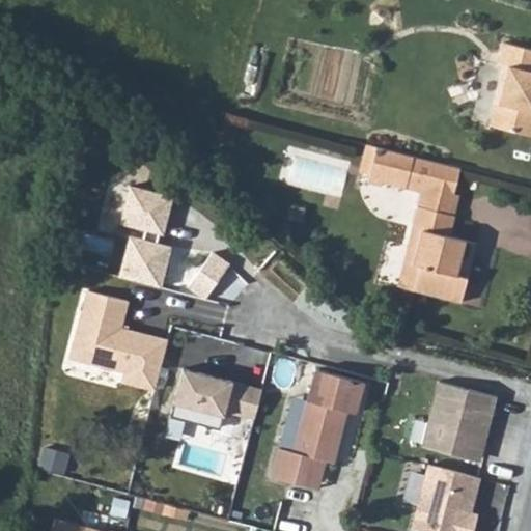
[(530,50),(499,42),(494,62),(502,64),(486,126),(530,136),(530,50)]
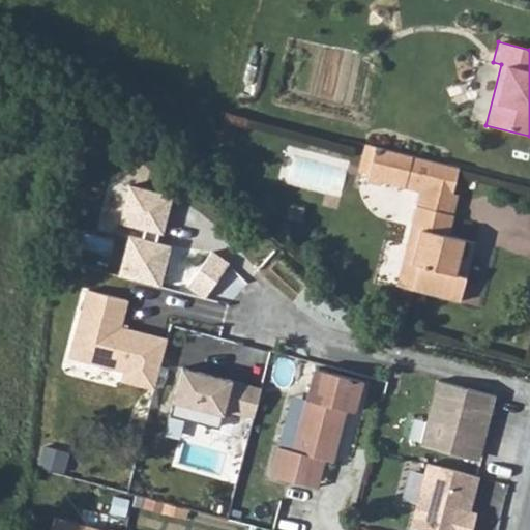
[(373,146),(363,144),(355,172),(364,175),(373,146)]
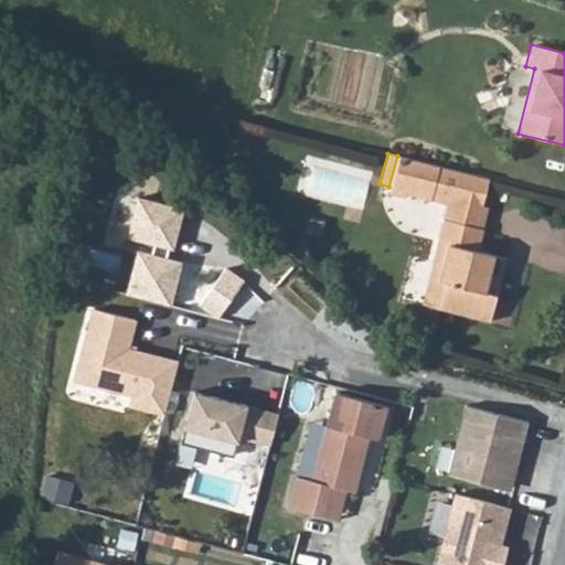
[(488,179),(397,156),(388,187),(386,195),(403,199),(404,195),(446,205),(432,262),(443,264),(438,283),(445,285),(439,310),(489,321),(504,258),(478,251),(487,208),(480,206),(488,179)]
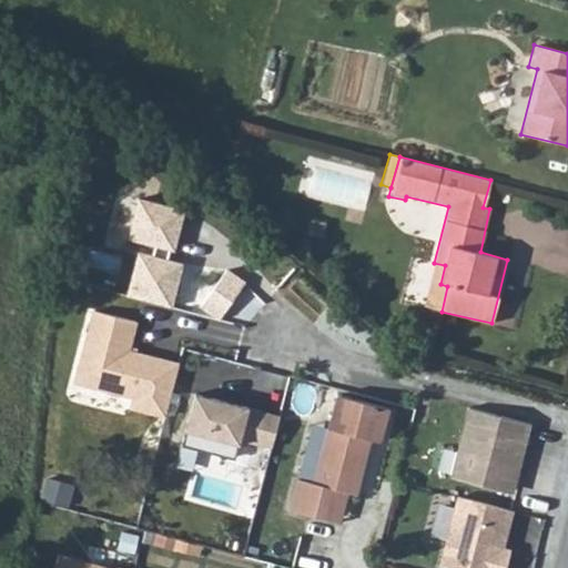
[(139,200),(129,242),(176,254),(188,211),(139,200)]
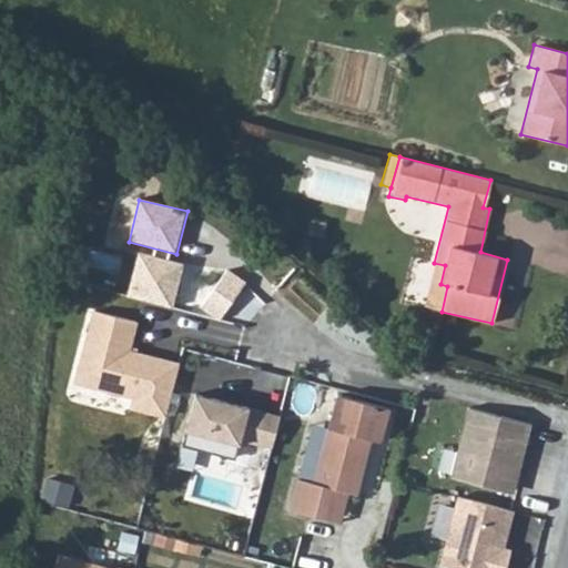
[(138,255),(128,298),(174,310),(185,265),(138,255)]
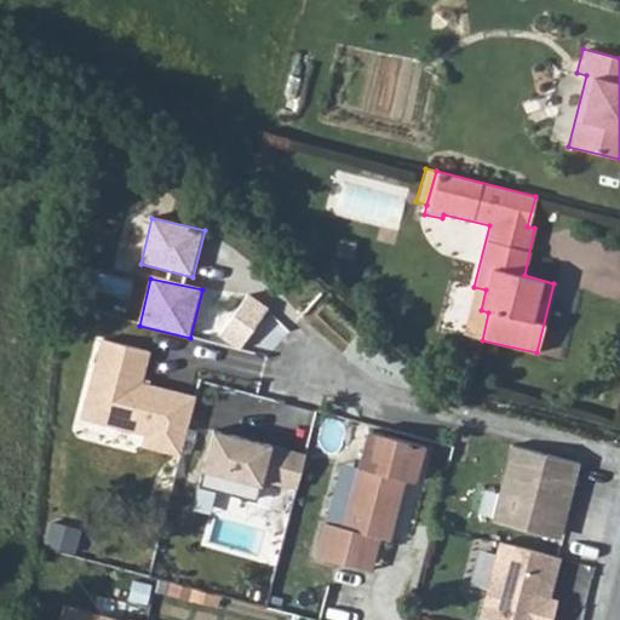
[(270,310),(250,296),(220,333),(240,349),(270,310)]
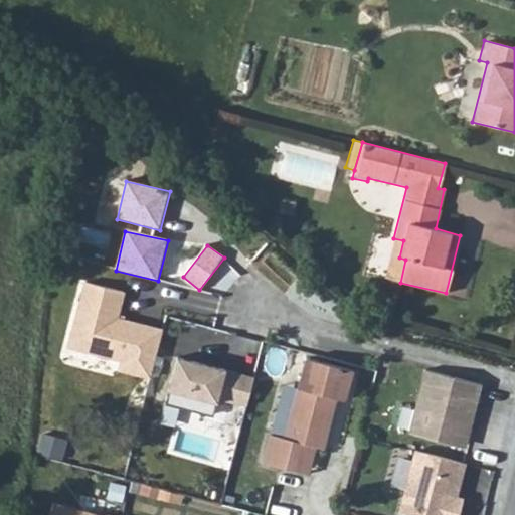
[(84,283),(67,348),(121,360),(118,373),(152,382),(163,331),(118,320),(124,294),(84,283)]
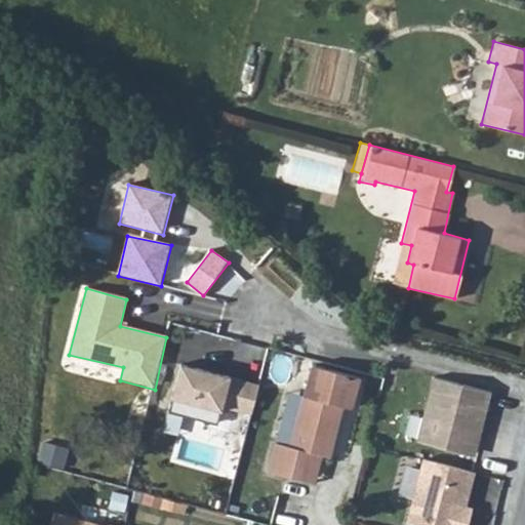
[(350,407),(358,376),(335,371),(312,365),(288,446),(274,442),(266,471),(297,479),(305,451),(320,455),(327,457),(341,406),(350,407)]
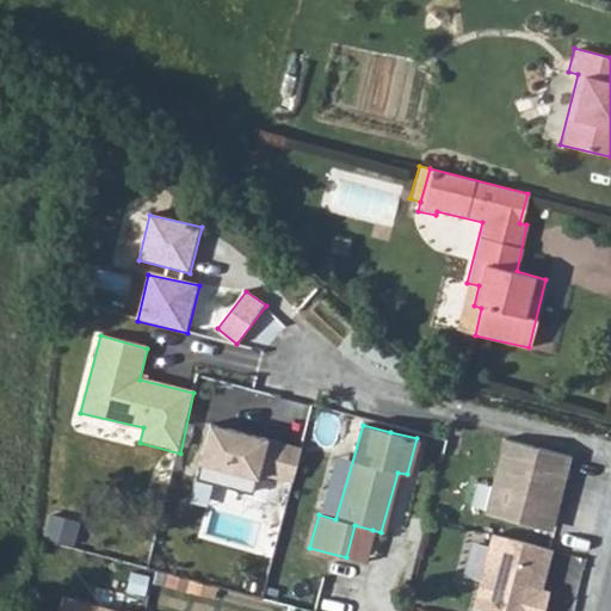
[(210,427),(198,480),(254,497),(259,479),(292,485),(301,449),(210,427)]
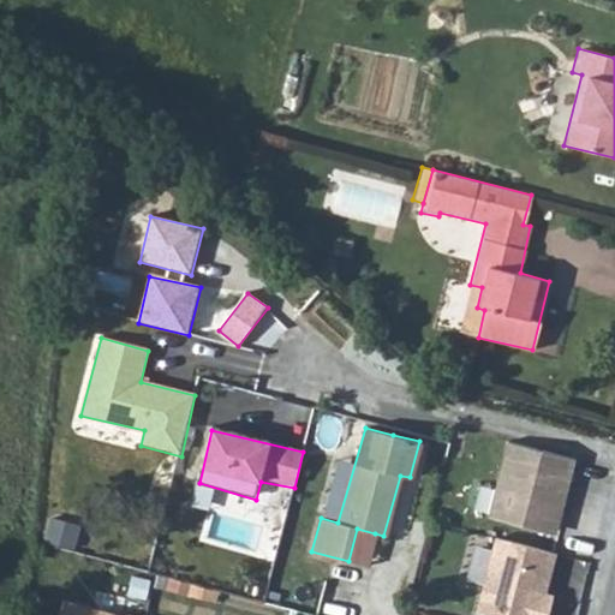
[(574,460),(508,443),(488,519),(560,538),(574,460)]
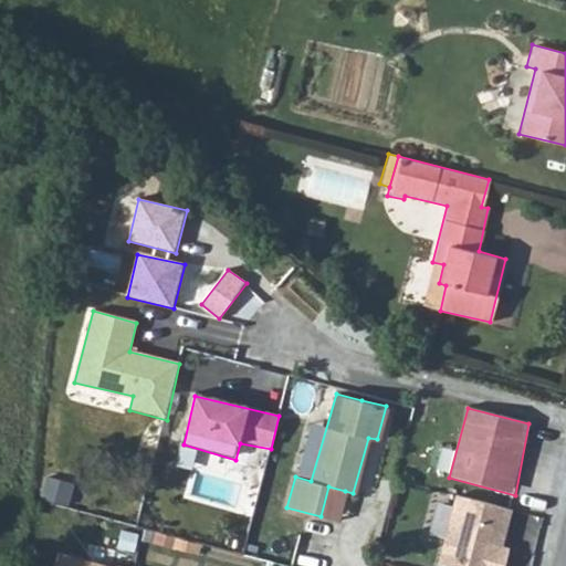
[(328,486),(321,516),(337,521),(345,491),(328,486)]
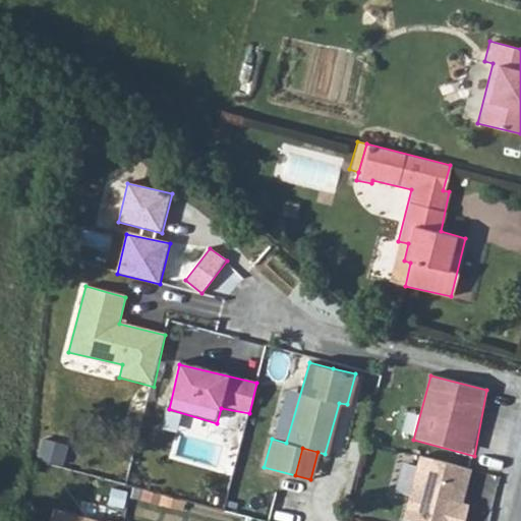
[(420,458),(404,519),(408,520),(465,520),(469,507),(464,506),(470,472),(420,458)]
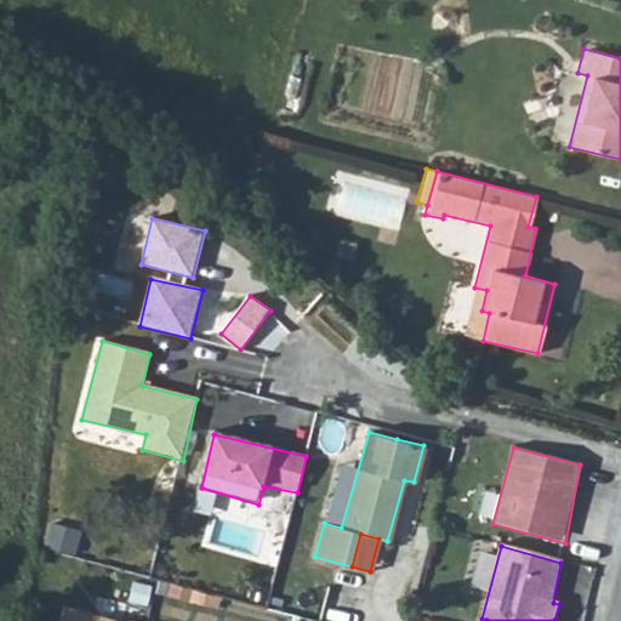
[(485,547),(473,582),(486,586),(497,551),(485,547)]
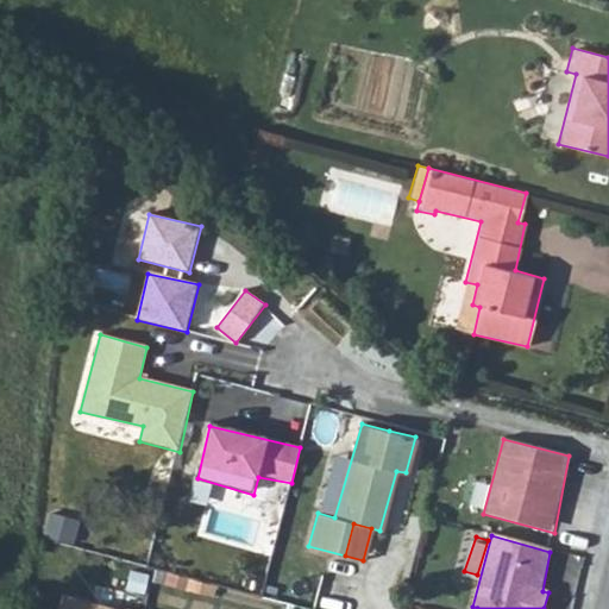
[(124,608),(63,595),(60,608),(124,608)]
